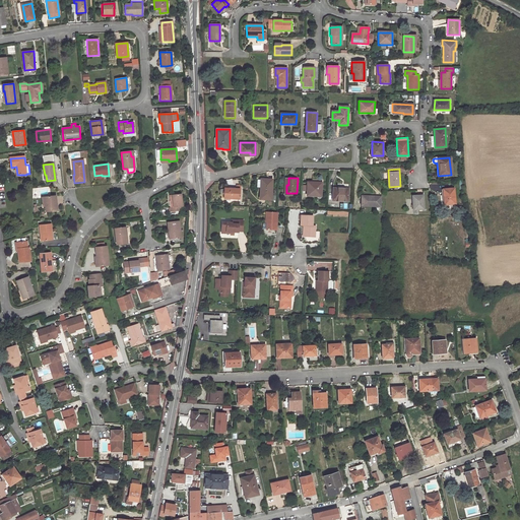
[(272,180),(261,179),(260,199),(271,200),(272,180)]
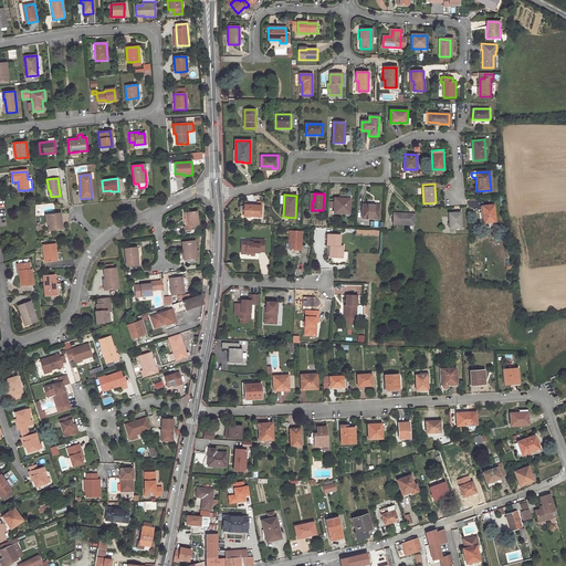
[(350,198),(336,197),(335,211),(350,212),(350,198)]
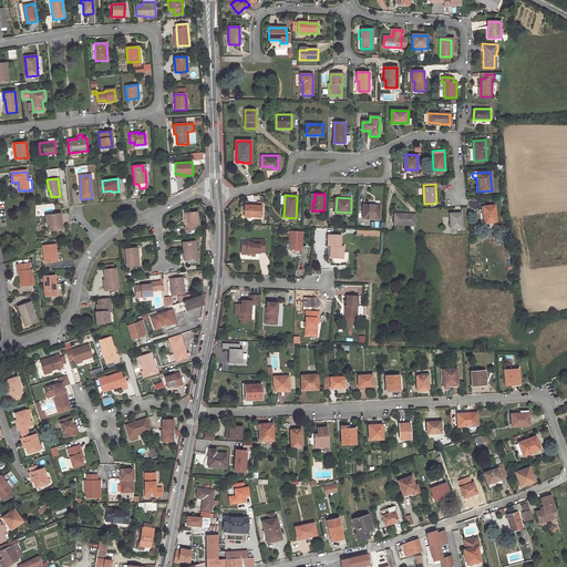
[(380,206),(363,205),(363,219),(379,219),(380,206)]
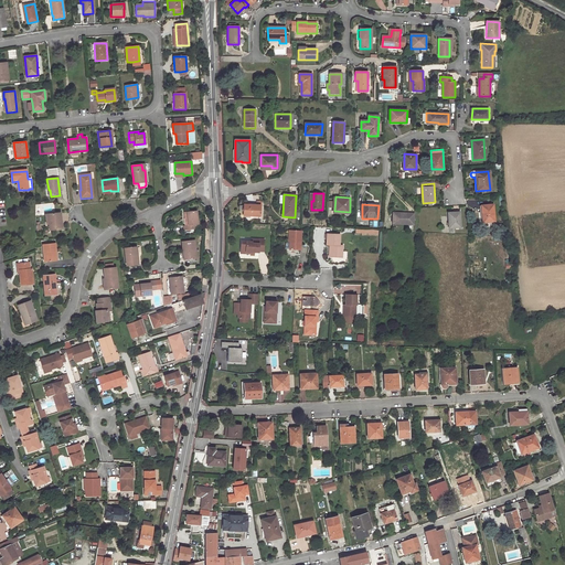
[(242,216),(258,216),(259,211),(259,206),(259,205),(243,205),(242,216)]
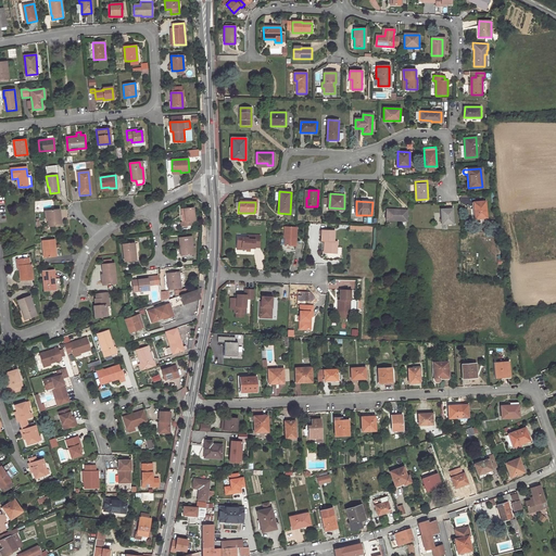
[(488,203),(474,204),(476,220),(489,219),(488,203)]
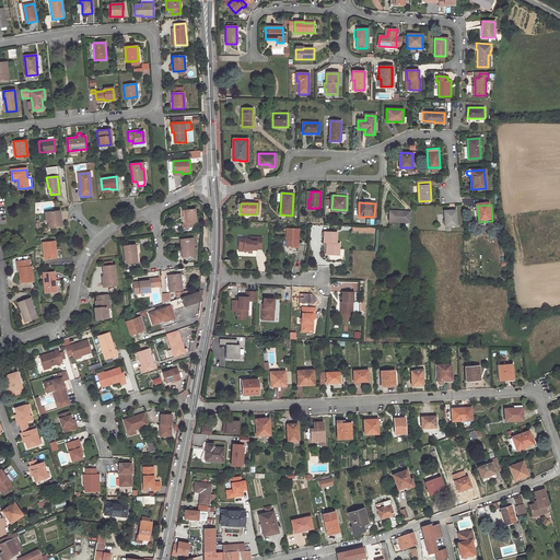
[(195,209),(185,210),(186,223),(184,223),(182,224),(182,228),(196,226),(195,222),(196,222),(195,209)]
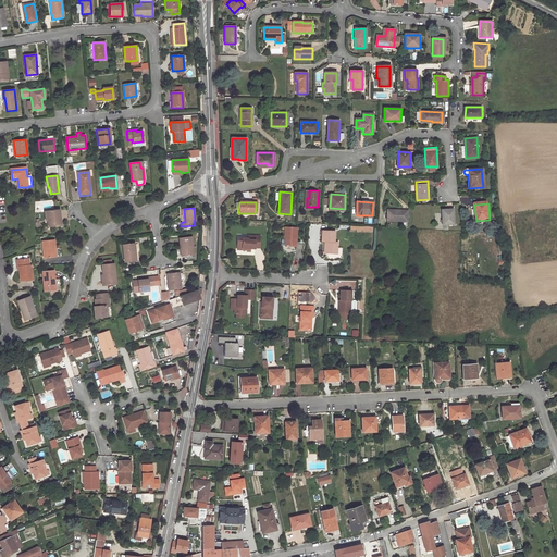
[(453,209),(442,209),(442,224),(454,223),(453,209)]
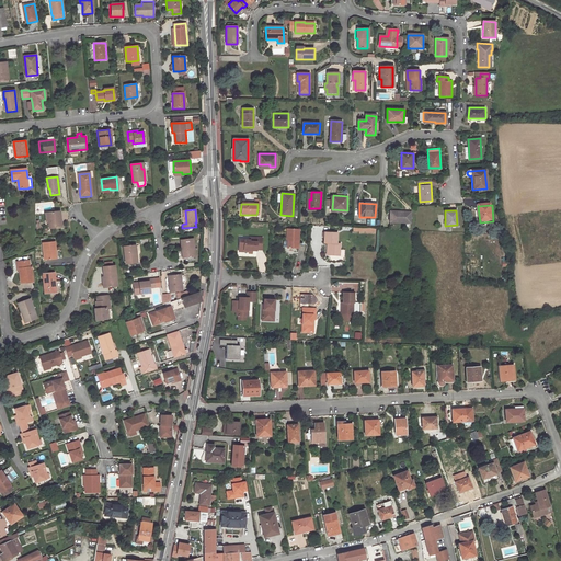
[(411,212),(390,212),(390,222),(410,222),(411,212)]
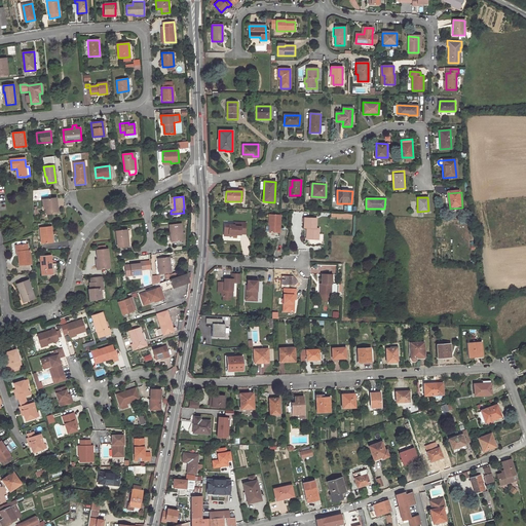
[(55,199),(44,200),(46,210),(46,216),(58,214),(55,199)]
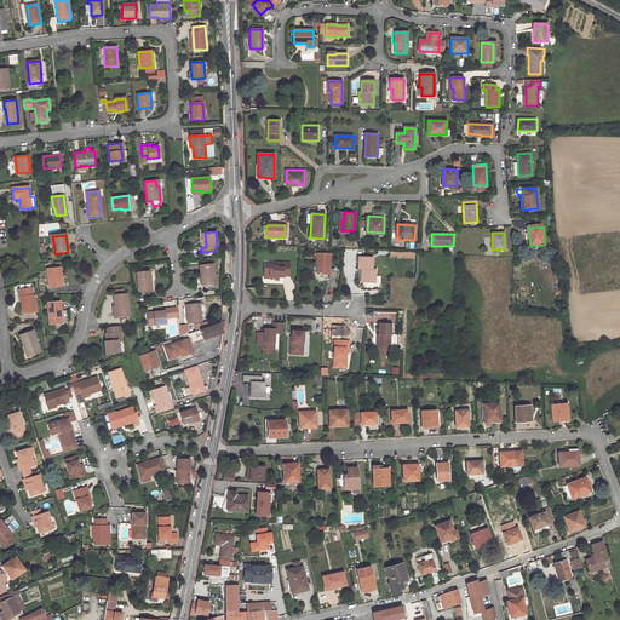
[(316,264),(316,274),(328,274),(329,254),(316,253),(315,264),(316,264)]
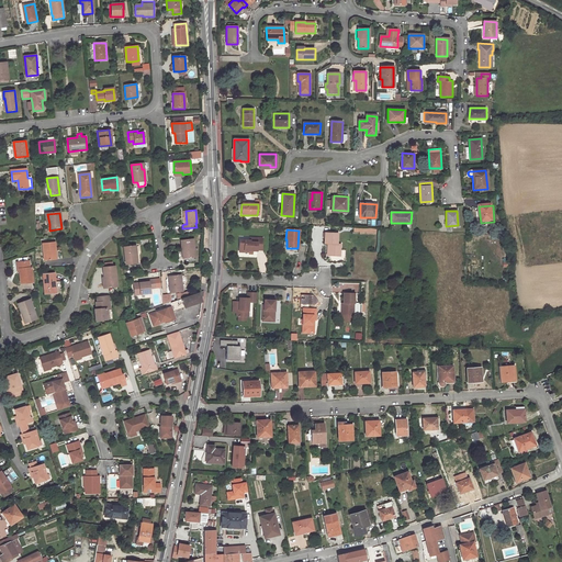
[(328,245),(328,247),(327,247),(327,256),(340,257),(340,245),(337,245),(338,234),(325,233),(324,244),(327,244),(328,245)]
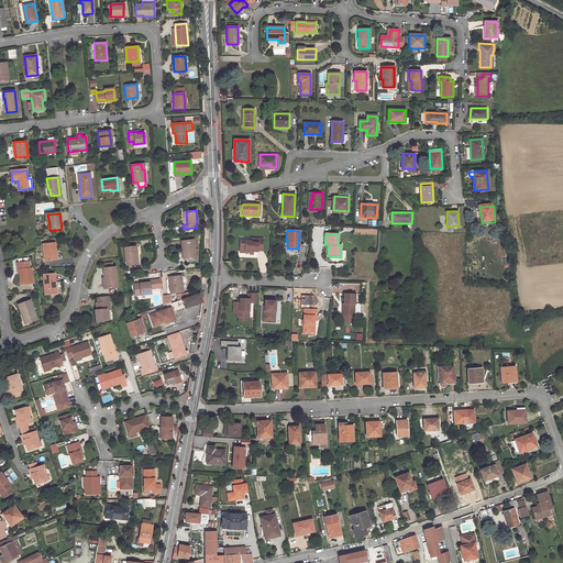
[(194,239),(181,240),(183,258),(195,257),(194,239)]
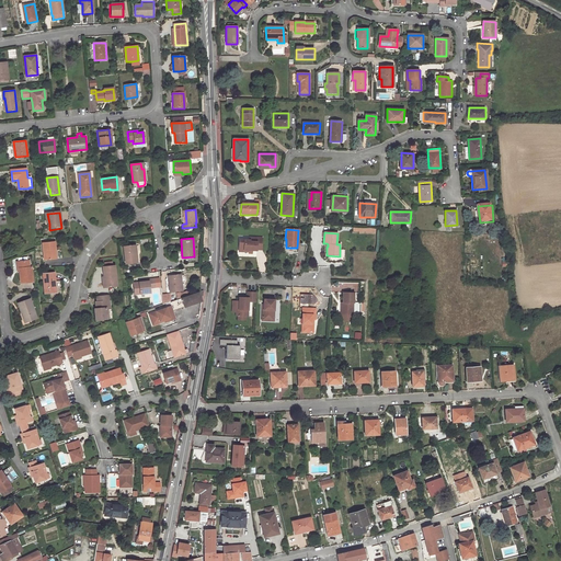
[(249,251),(252,251),(256,251),(256,250),(261,250),(262,238),(249,238),(249,240),(244,240),(244,243),(239,243),(239,252),(243,252),(243,250),(249,251)]
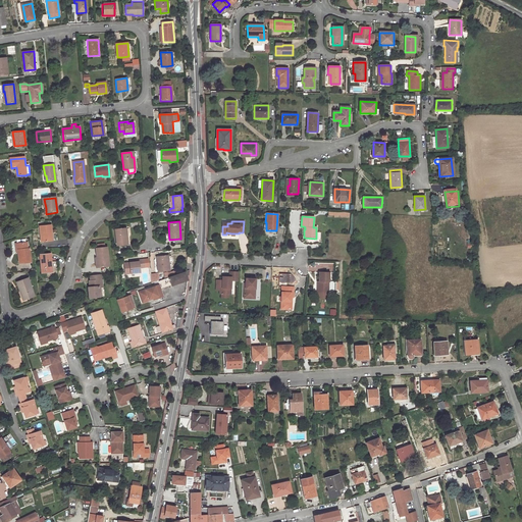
[(51,225),(40,226),(41,242),(51,241),(50,233),(52,233),(51,225)]
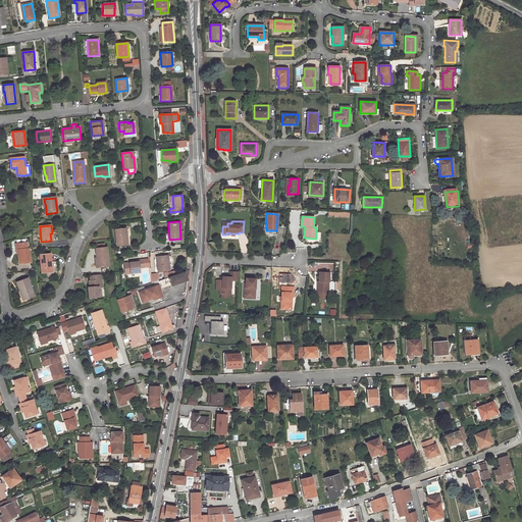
[(124,228),(115,229),(116,246),(127,245),(126,236),(125,236),(124,228)]
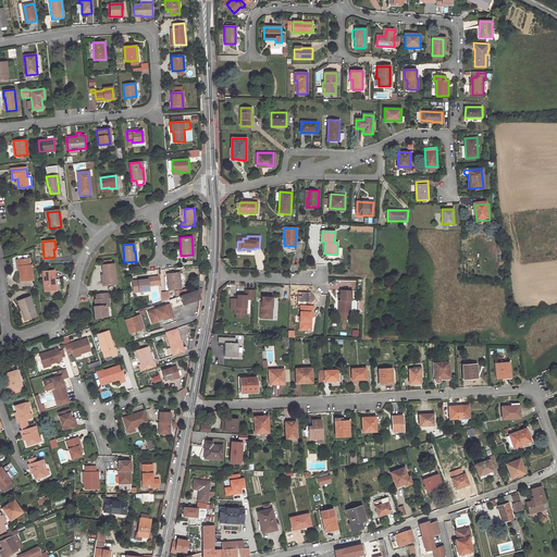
[(20,265),(22,280),(33,279),(31,264),(28,264),(27,258),(16,259),(17,265),(20,265)]
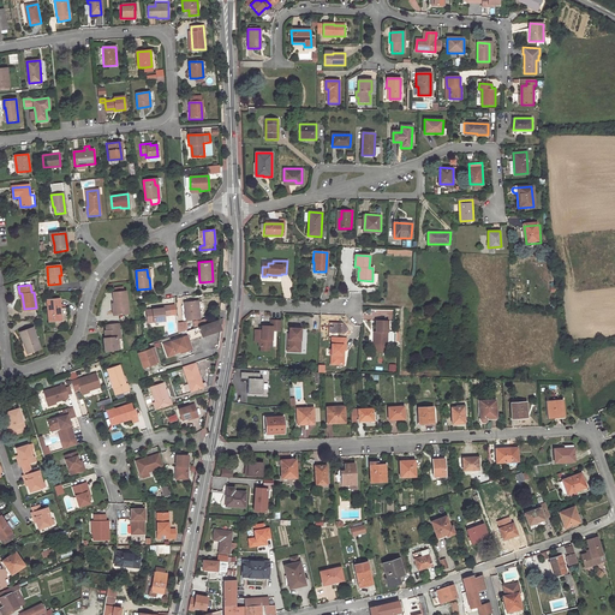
[(129,314),(126,292),(112,293),(113,304),(114,304),(115,315),(129,314)]
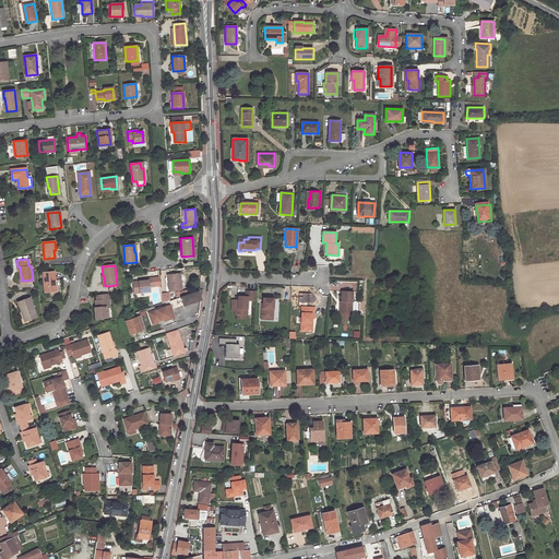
[(54,272),(43,273),(45,293),(56,292),(55,282),(55,277),(54,272)]
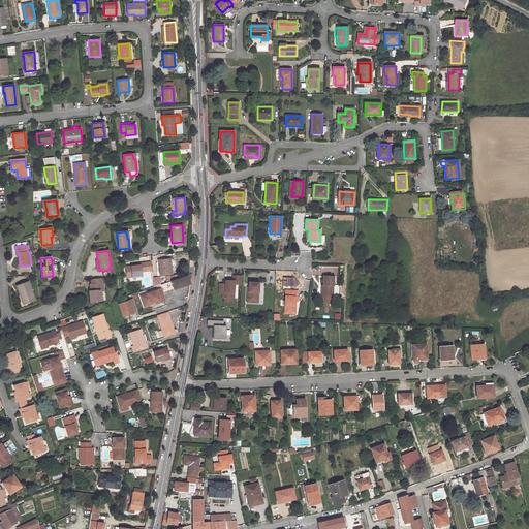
[(170,259),(159,260),(160,276),(172,275),(170,259)]
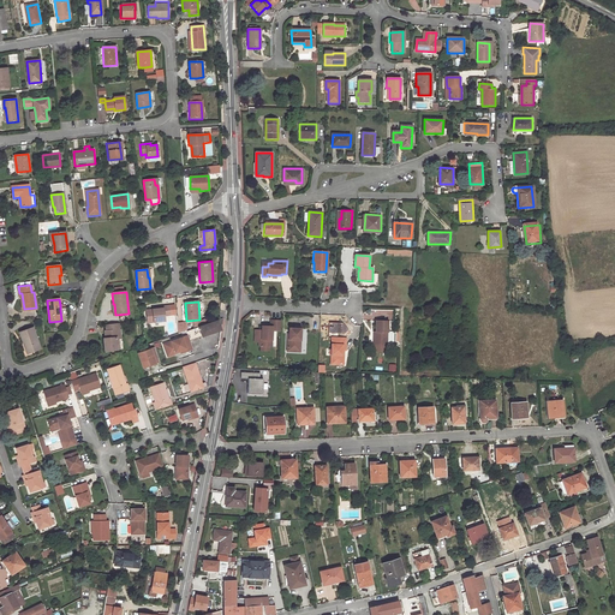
[(163,308),(165,316),(175,315),(174,305),(163,306),(163,308)]
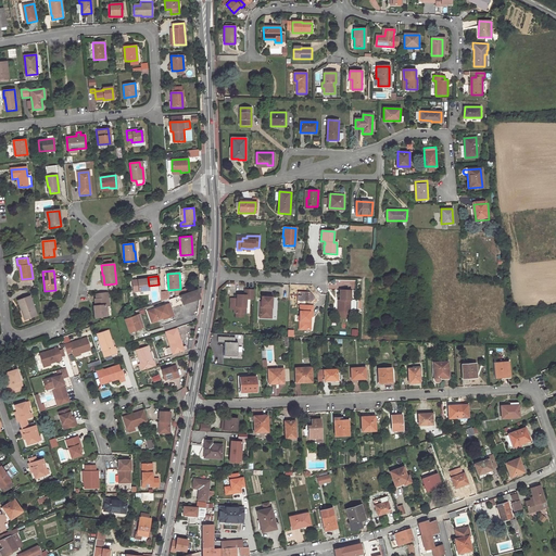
[(149,290),(149,286),(148,278),(142,279),(133,280),(134,292),(149,290)]
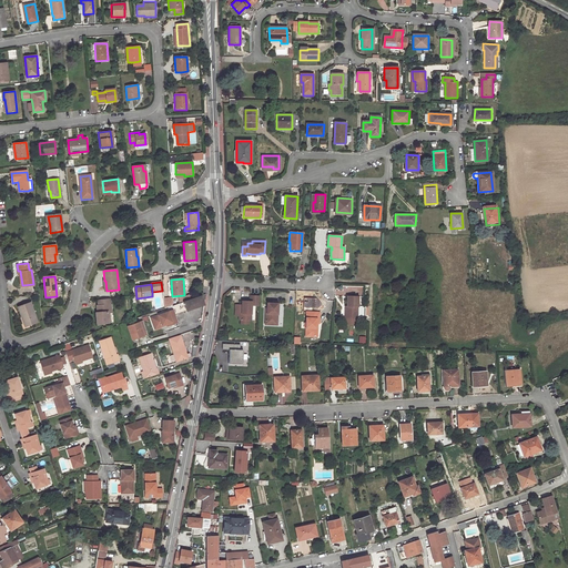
[(173,310),(175,314),(204,304),(203,301),(204,300),(205,294),(172,306),(173,310)]
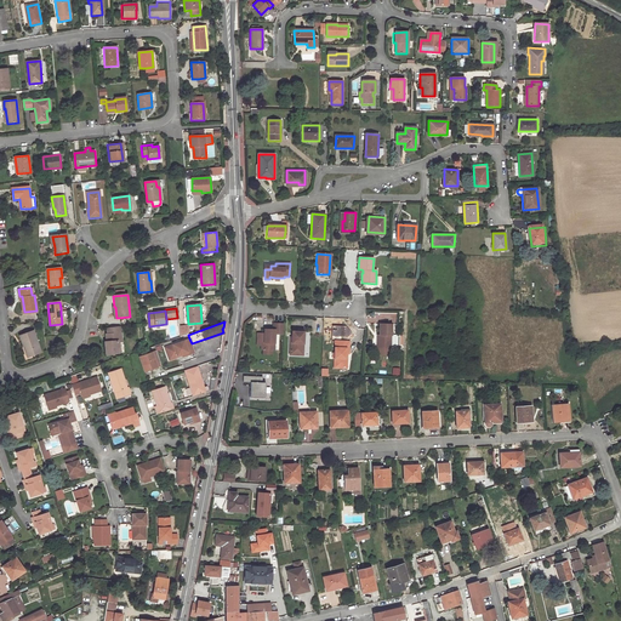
[(283,334),(284,324),(273,323),(273,329),(265,329),(265,332),(262,332),(261,345),(261,349),(263,349),(272,349),(274,349),(275,334),(283,334)]
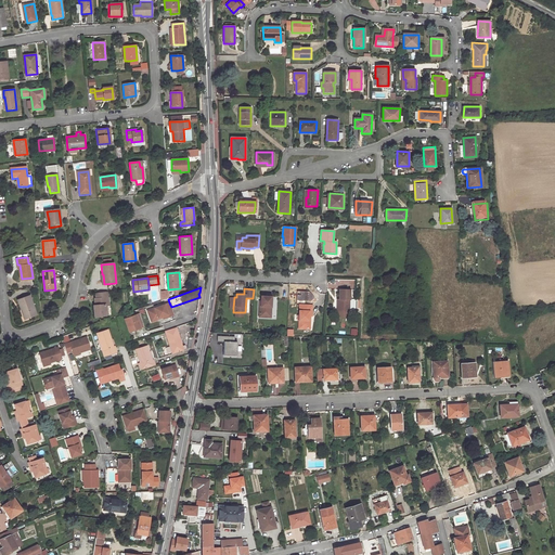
[(340,299),(339,304),(337,304),(337,310),(349,311),(349,299),(350,300),(350,289),(339,289),(339,299),(340,299)]
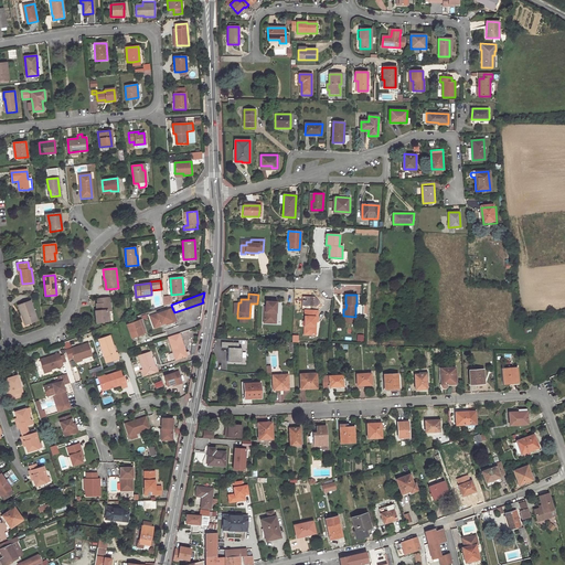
[(163,306),(171,304),(171,301),(172,301),(172,296),(162,296),(163,306)]
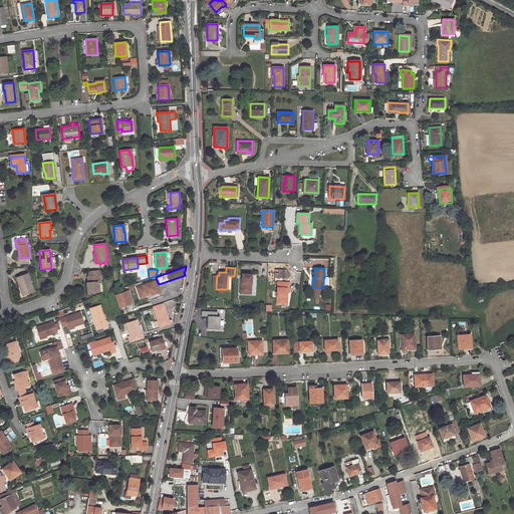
[(27,273),(17,277),(23,294),(33,290),(27,273)]
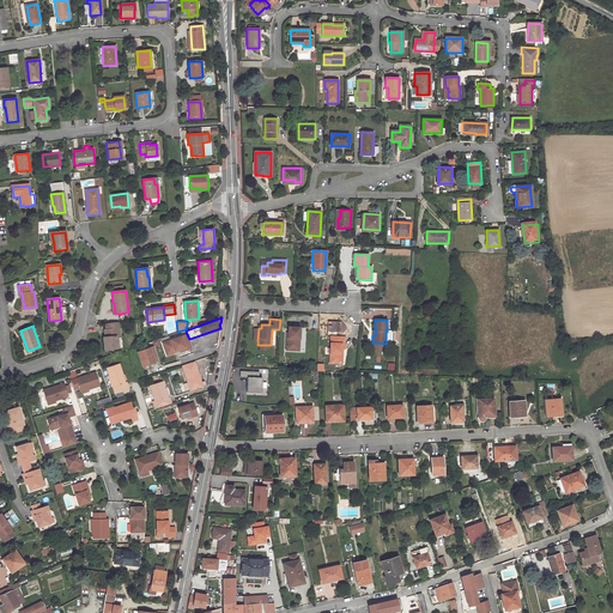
[(289,333),(289,338),(286,338),(286,347),(296,347),(296,340),(297,339),(299,339),(299,337),(299,328),(289,327),(289,333)]
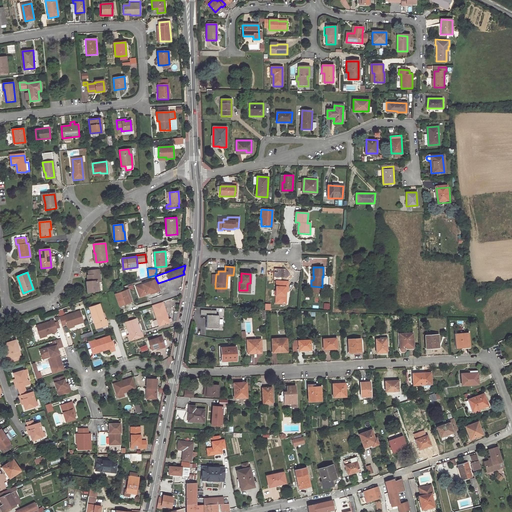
[(156,279),(135,286),(138,294),(144,292),(144,293),(149,292),(150,293),(150,294),(155,292),(154,290),(159,288),(158,283),(156,279)]
